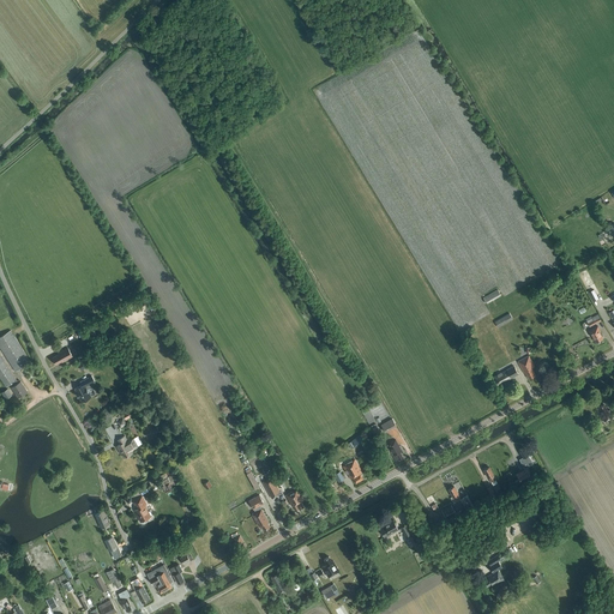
[(483,298),(487,304),(501,295),(498,289),(483,298)]
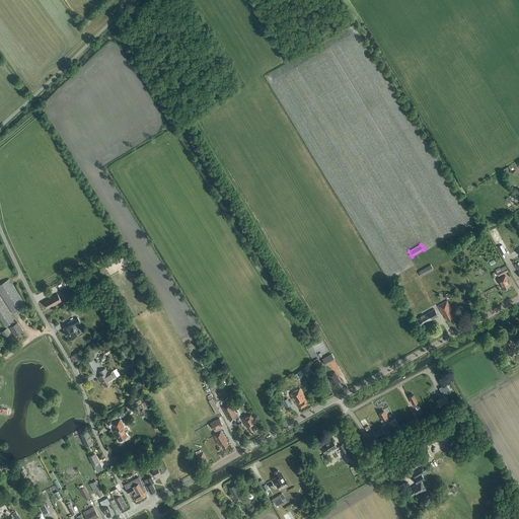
[(419,272),(422,277),(434,270),(431,265),(419,272)]
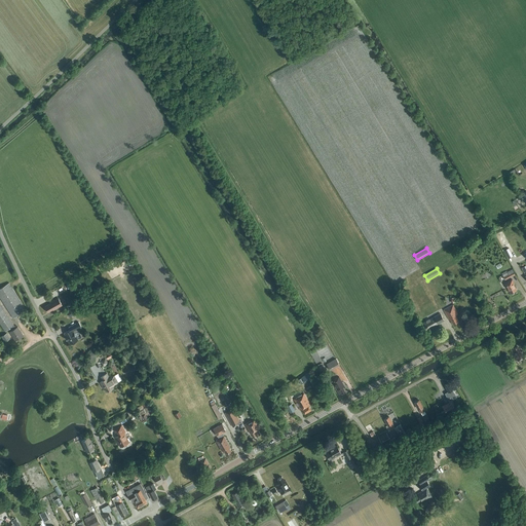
[(505,279),(515,274),(513,269),(508,272),(508,273),(502,275),(505,279)]
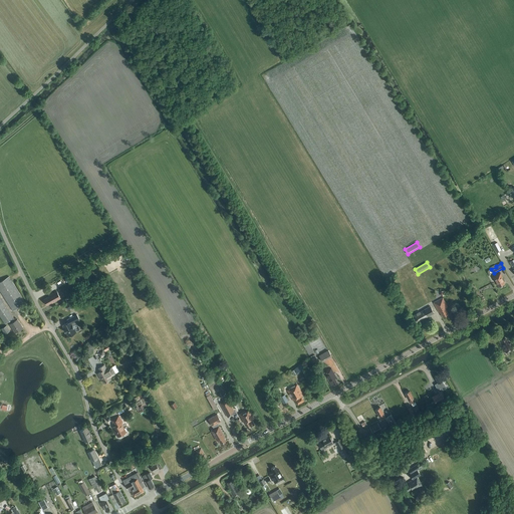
[(65,278),(67,283),(78,276),(76,272),(65,278)]
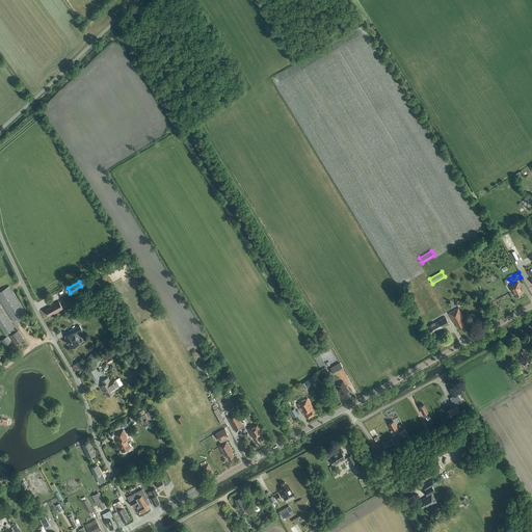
[(512,291),(515,296),(523,293),(519,287),(520,287),(517,283),(509,287),(511,291),(512,291)]
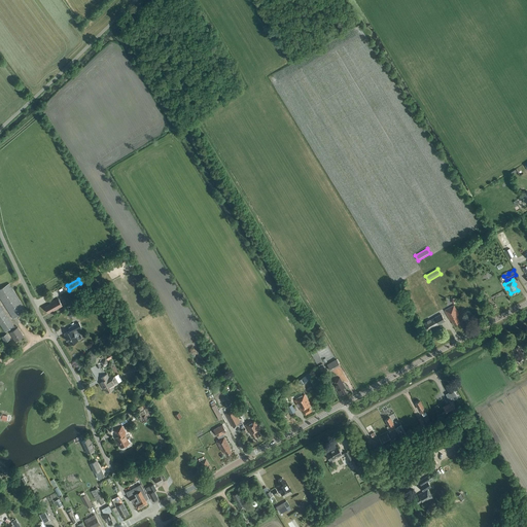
[(0,299),(13,319),(27,311),(9,284),(0,289),(0,299)]
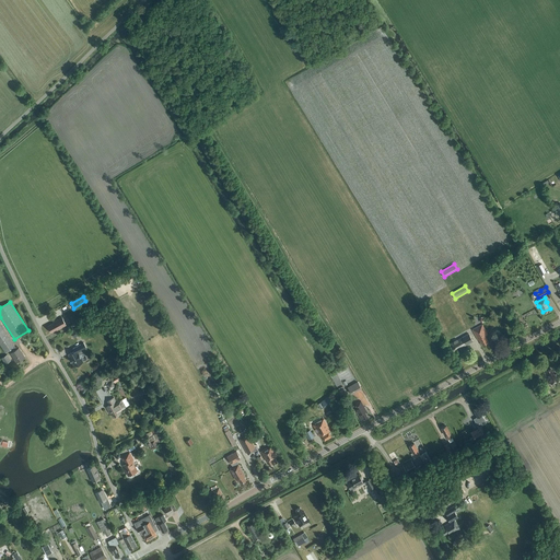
[(53,324),(47,327),(50,333),(56,330),(57,330),(66,326),(61,317),(53,323),(53,324)]
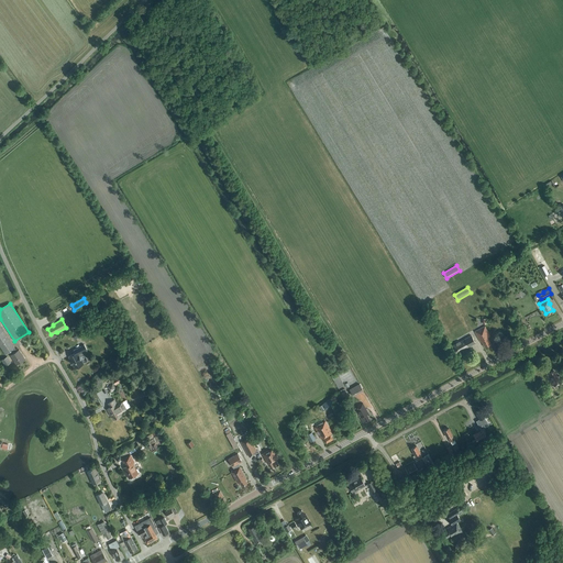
[(17,351),(0,324),(0,345),(3,352),(4,352),(6,354),(10,352),(11,355),(17,364),(24,360),(19,350),(17,351)]
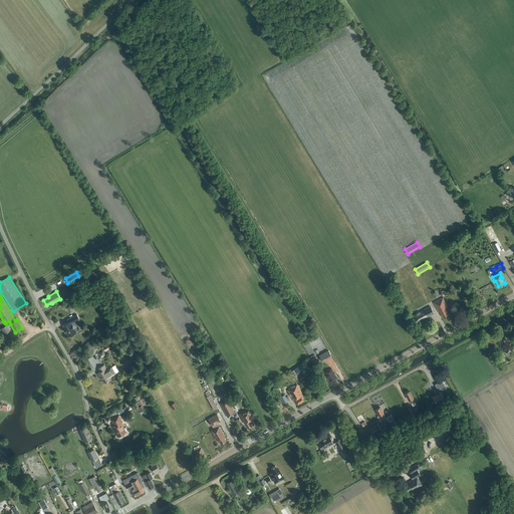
[(440,311),(443,317),(448,314),(445,308),(448,307),(443,298),(434,302),(439,312),(440,311)]
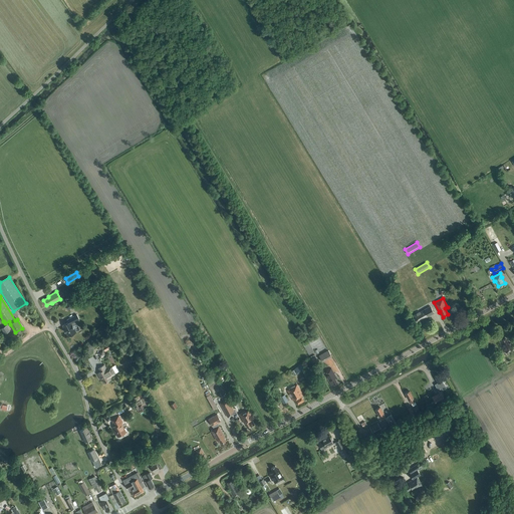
[(74,306),(71,301),(65,305),(67,309),(74,306)]
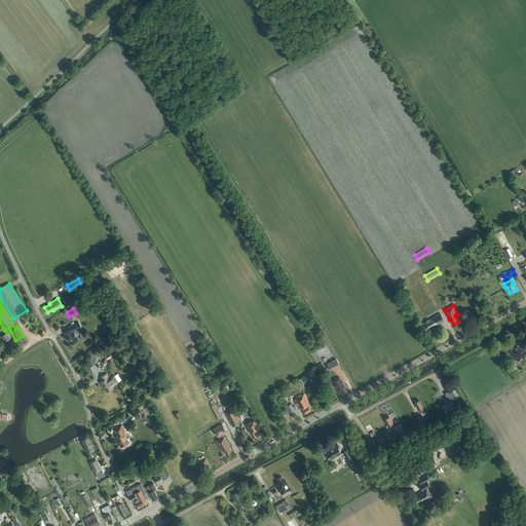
[(425,331),(445,321),(441,313),(422,324),(425,331)]
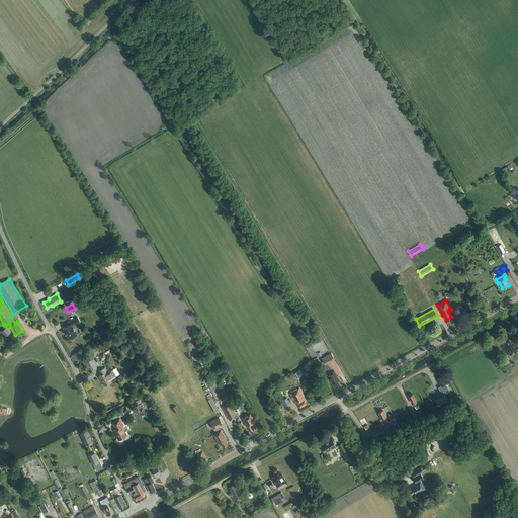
[(67,335),(69,339),(77,335),(73,328),(75,327),(74,326),(80,322),(77,317),(74,319),(69,322),(70,325),(64,328),(66,332),(65,332),(67,335)]
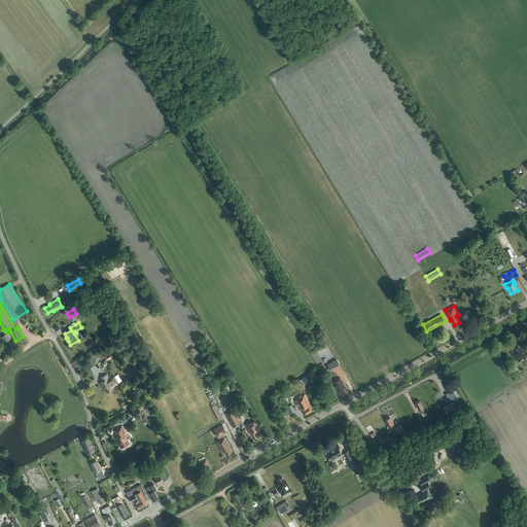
[(5,343),(10,340),(7,334),(1,338),(5,343)]
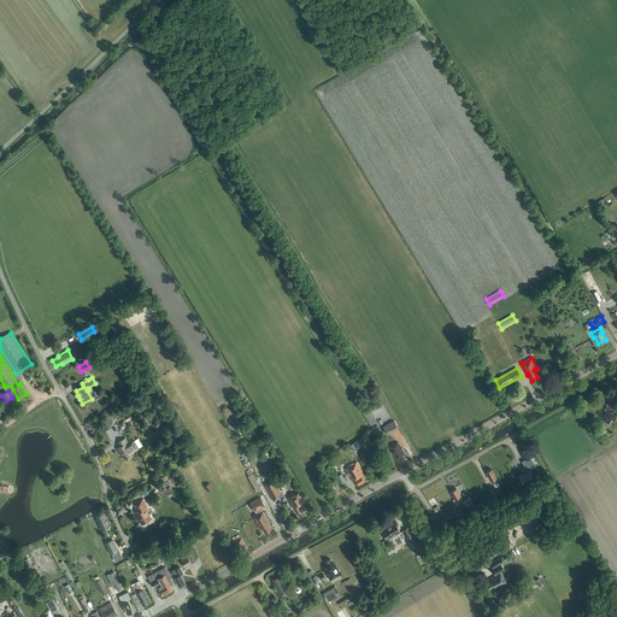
[(607,424),(616,419),(612,412),(610,413),(607,407),(603,410),(600,411),(607,424)]
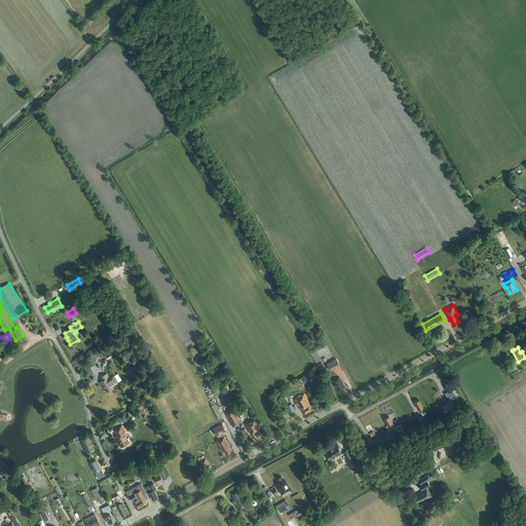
[(105,359),(100,362),(101,364),(102,363),(103,366),(102,366),(103,368),(109,365),(105,359)]
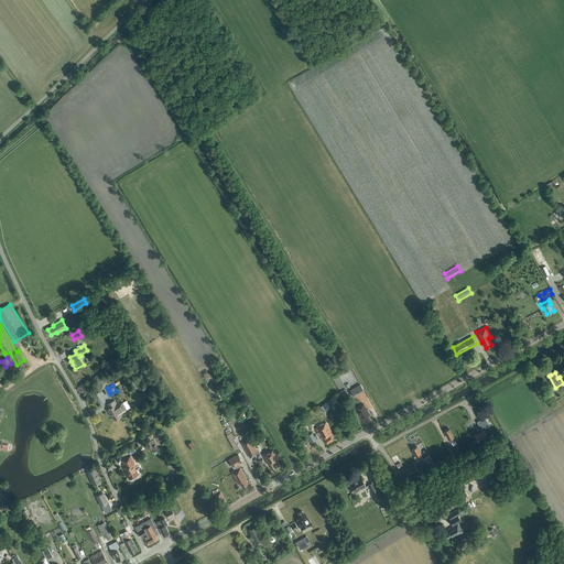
[(364,391),(359,384),(350,390),(354,398),(364,391)]
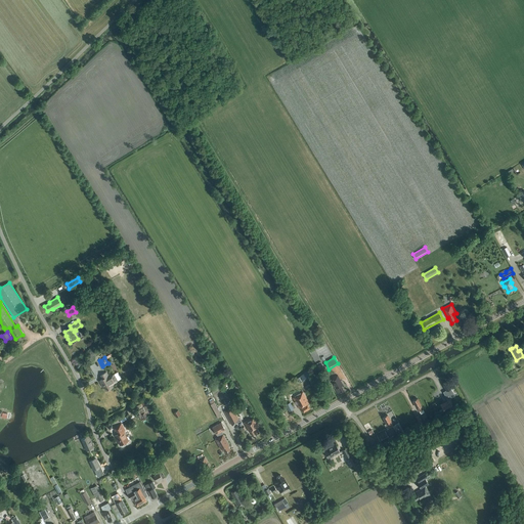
[(303,381),(312,376),(309,370),(300,376),(303,381)]
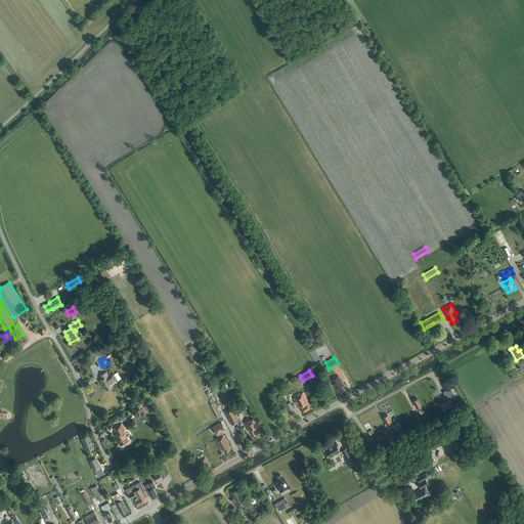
[(113,375),(108,377),(106,373),(100,376),(102,380),(99,382),(102,386),(102,385),(105,391),(113,387),(112,385),(117,381),(113,375)]
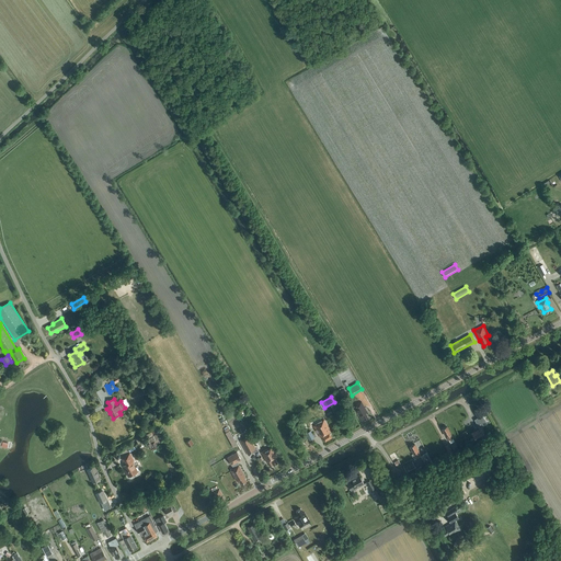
[(354,407),(363,422),(368,419),(365,413),(367,412),(362,402),(354,407)]
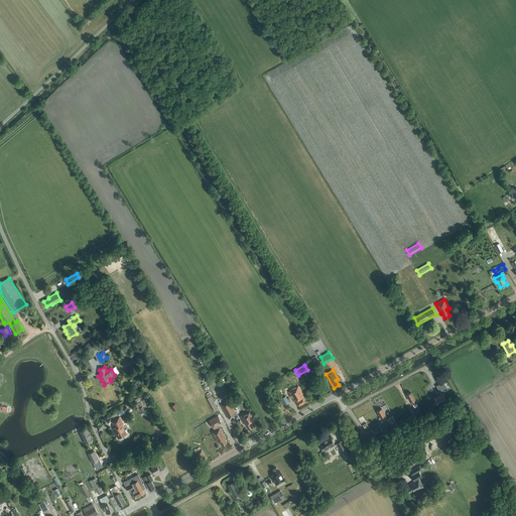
[(436,378),(439,385),(436,386),(440,393),(447,389),(443,382),(440,376),(436,378)]
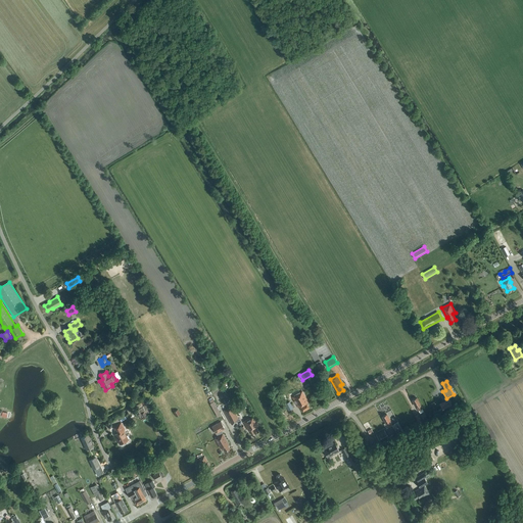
[(303,412),(310,409),(306,403),(308,402),(302,391),(292,397),(298,409),(300,408),(303,412)]
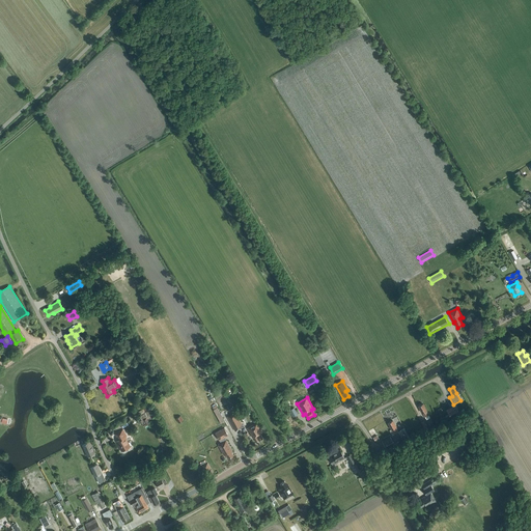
[(423,403),(418,407),(422,413),(425,417),(428,415),(426,411),(423,403)]
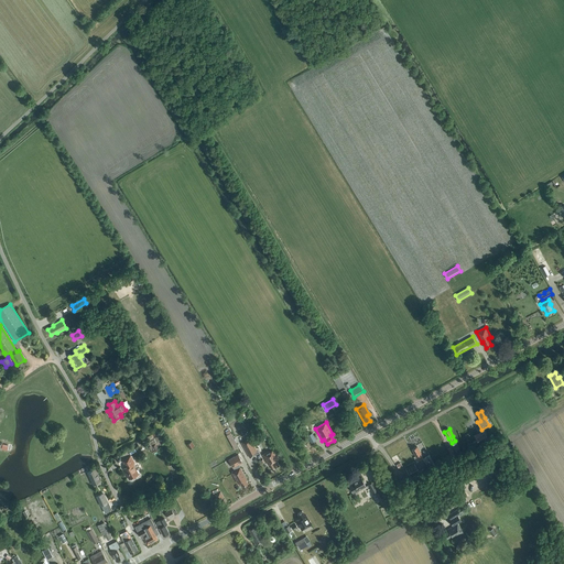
[(487,435),(486,433),(483,434),(481,431),(474,434),(477,441),(487,435)]
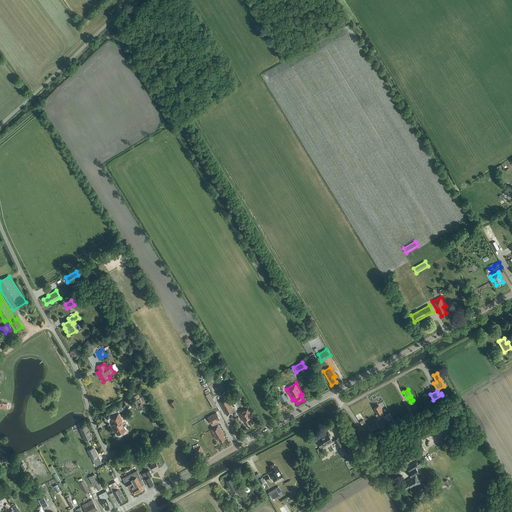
[(211,392),(206,393),(212,408),(216,406),(211,392)]
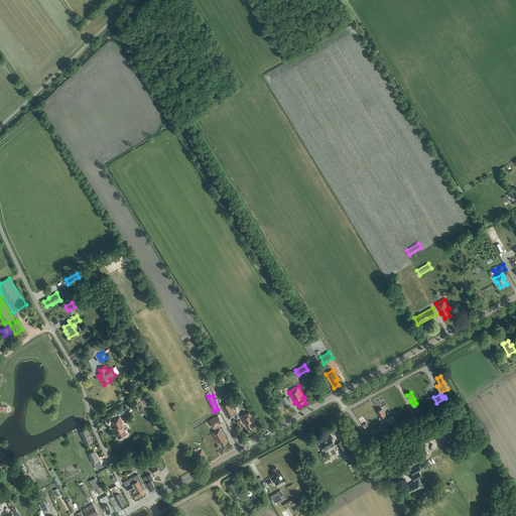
[(229,401),(221,405),(228,419),(237,414),(229,401)]
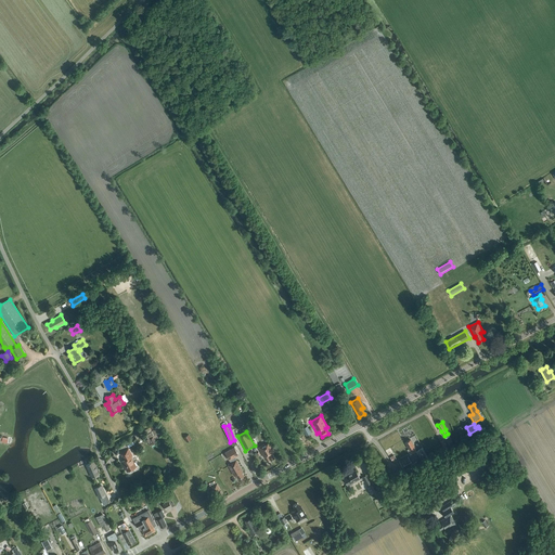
[(412,453),(414,453),(420,464),(423,462),(426,460),(424,455),(422,456),(420,452),(417,453),(416,451),(413,447),(414,447),(410,440),(405,442),(410,449),(412,453)]
